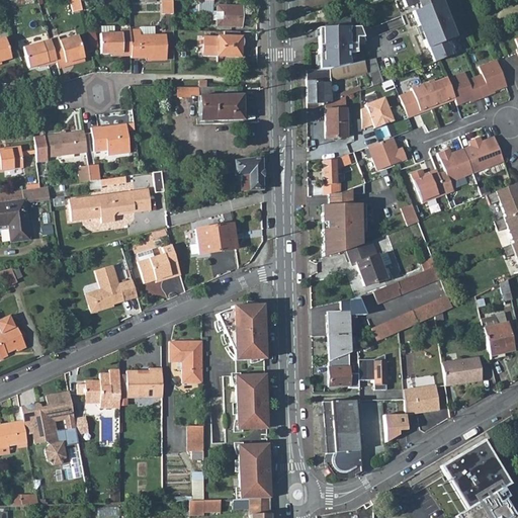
[(80,0),(71,0),(74,12),(82,10),(80,0)]
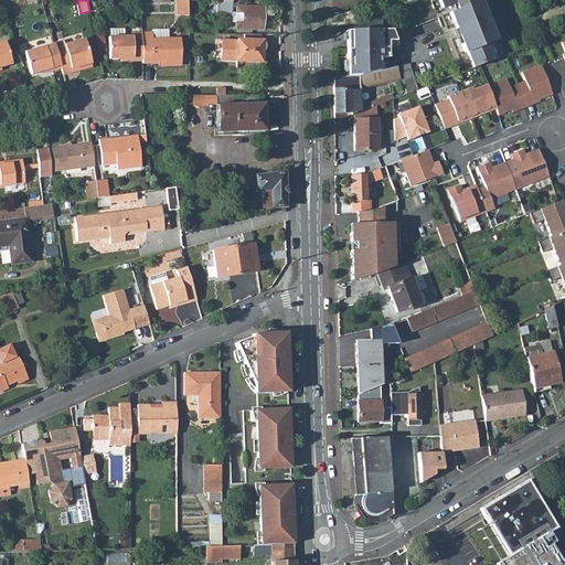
[(177,0),(178,17),(189,17),(188,0),(177,0)]
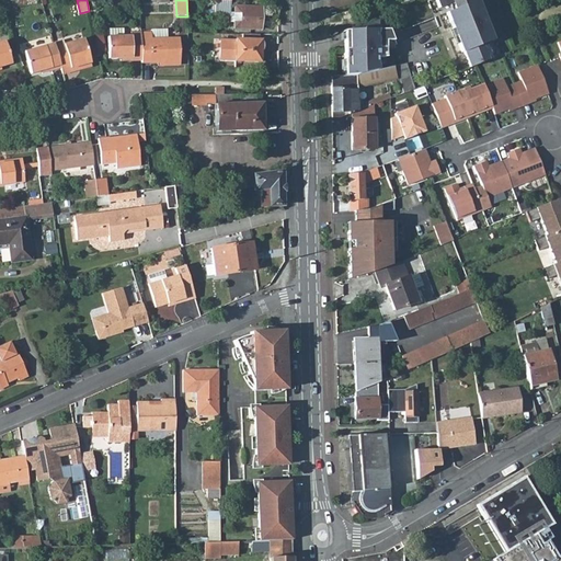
[(215,14),(229,14),(230,1),(215,0),(215,14)]
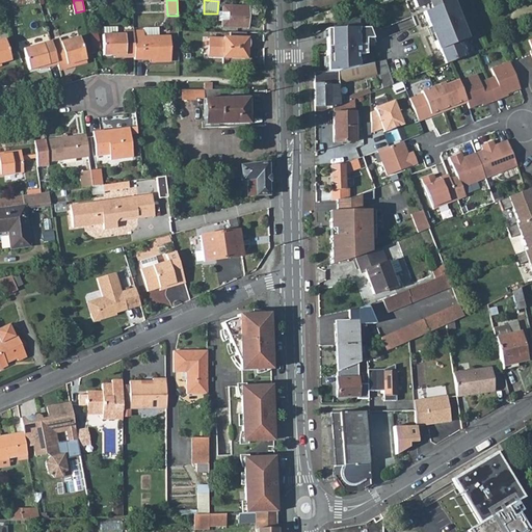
[(468,37),(453,0),(414,0),(417,7),(429,3),(430,5),(423,8),(427,21),(430,21),(431,22),(432,24),(433,24),(434,24),(436,24),(439,24),(440,24),(442,30),(432,33),(439,49),(440,49),(446,63),(467,55),(461,41),(468,37)]
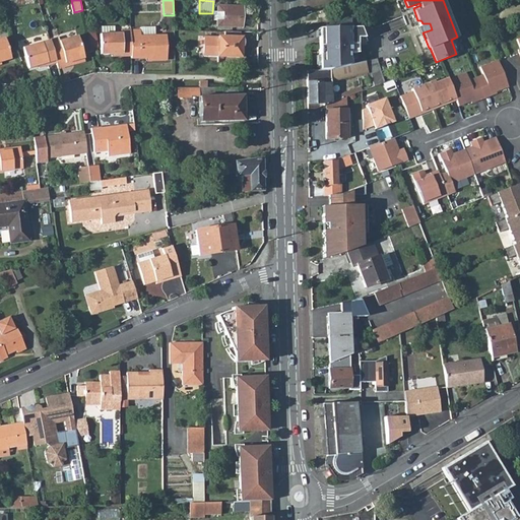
[(216,25),(242,26),(243,7),(217,6),(216,12),(222,12),(221,20),(216,20),(216,25)]
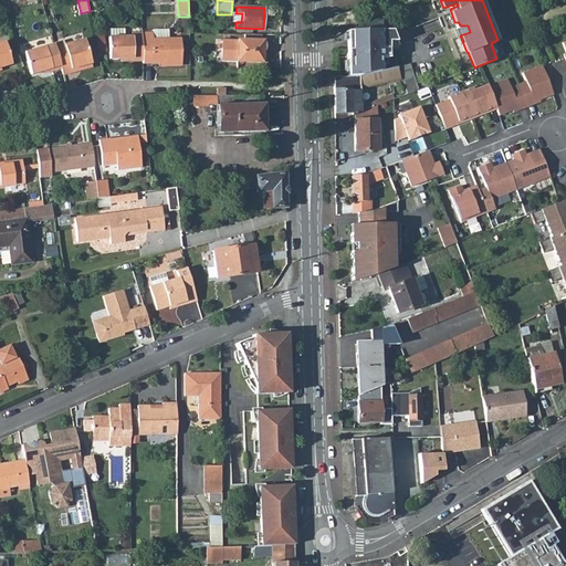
[(379,21),(355,30),(346,31),(347,51),(350,51),(350,49),(353,44),(356,42),(363,42),(363,44),(369,44),(369,42),(377,42),(379,42),(383,44),(384,46),(385,49),(385,50),(388,50),(398,50),(391,30),(379,30),(379,21)]
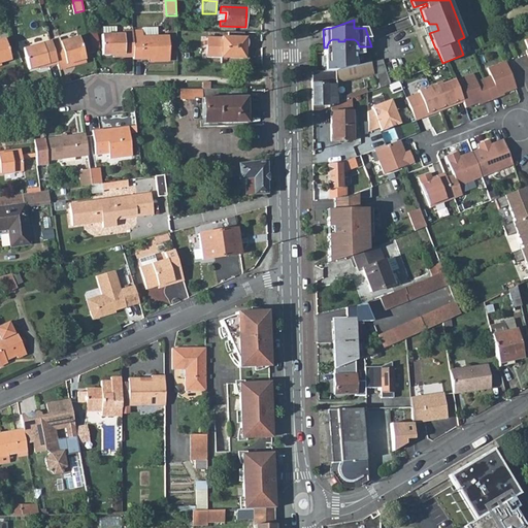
[(427,21),(424,21),(429,33),(438,30),(436,24),(435,24),(433,24),(431,24),(430,24),(429,24),(428,22),(427,21)]
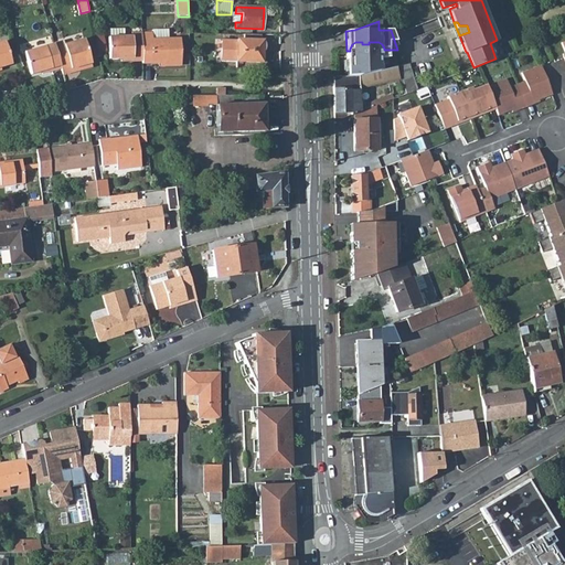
[(155,33),(155,40),(169,39),(169,29),(153,29),(155,33)]
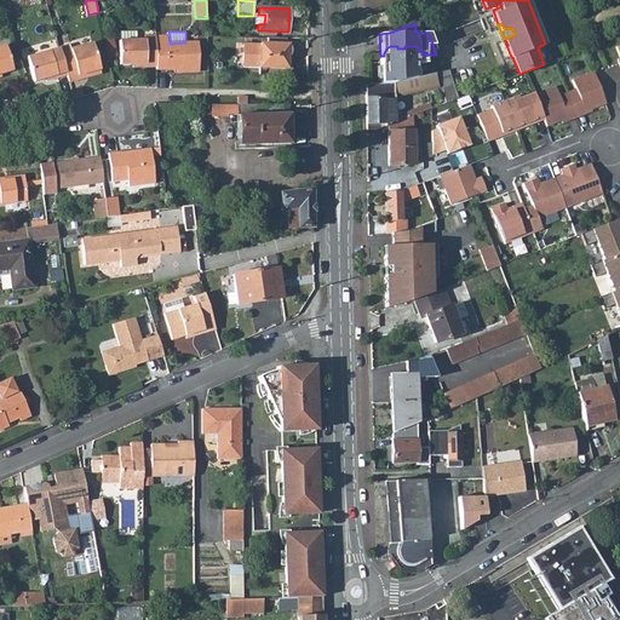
[(133,63),(144,63),(144,67),(156,67),(156,36),(156,35),(144,35),(144,40),(120,41),(120,63),(133,63)]
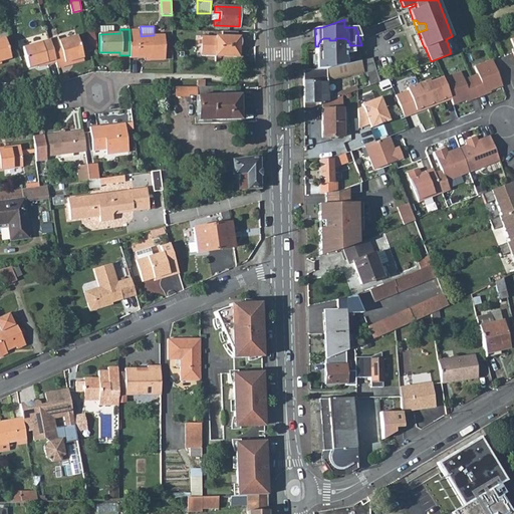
[(145,57),(151,57),(151,60),(166,59),(166,35),(154,35),(141,36),(141,30),(130,30),(130,55),(131,57),(145,57)]
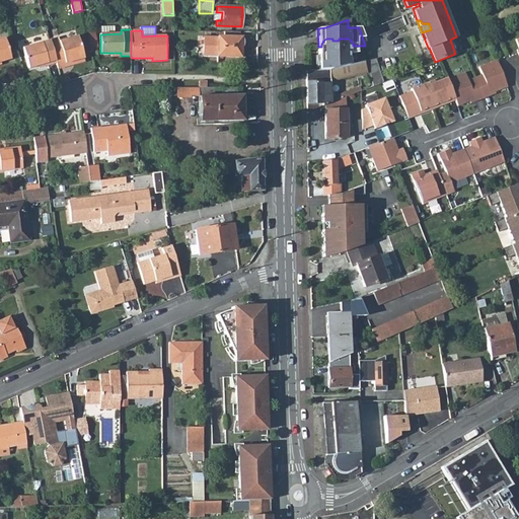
[(204,56),(239,58),(240,38),(239,38),(239,32),(224,31),(224,36),(205,35),(204,56)]
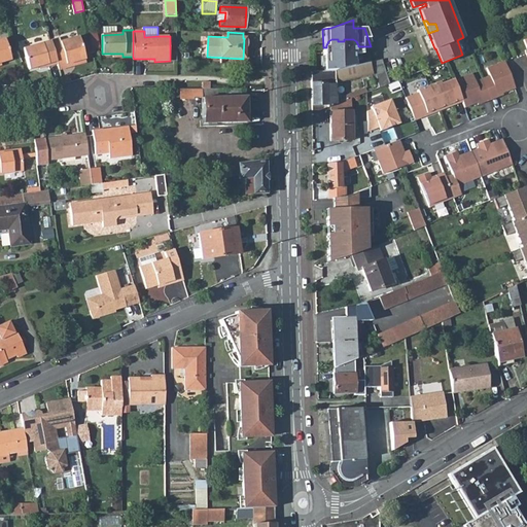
[(49,40),(57,65),(59,71),(67,69),(66,65),(84,60),(78,37),(60,42),(59,38),(49,40)]
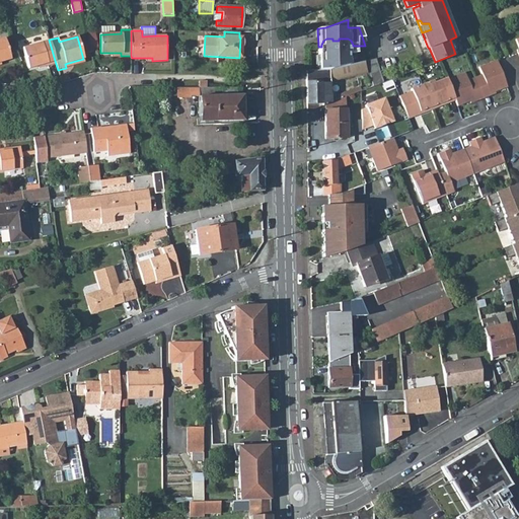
[(0,62),(10,59),(5,39),(0,40),(0,62)]
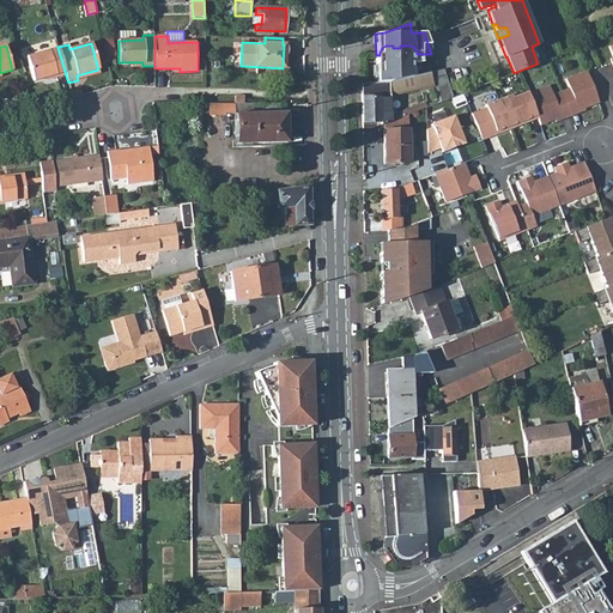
[(376,83),(389,83),(412,78),(410,70),(410,64),(420,64),(420,54),(417,54),(417,53),(416,50),(414,48),(411,46),(408,46),(400,46),(400,48),(393,48),(393,46),(386,46),(382,48),(380,53),(380,55),(376,55),(376,83)]
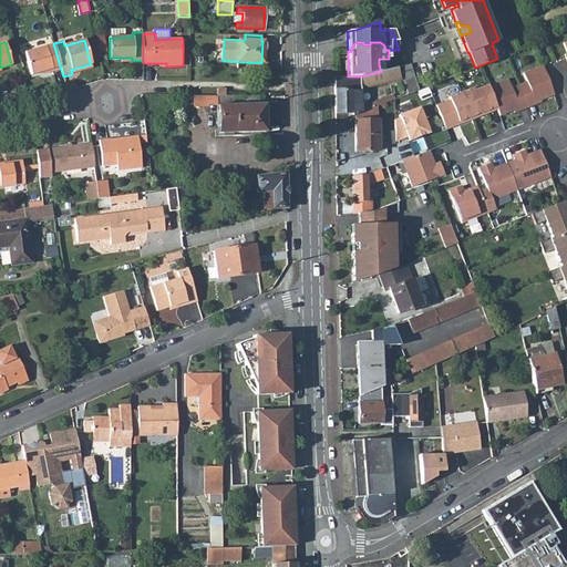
[(53,43),(24,52),(31,75),(41,72),(51,70),(51,72),(61,70),(53,43)]
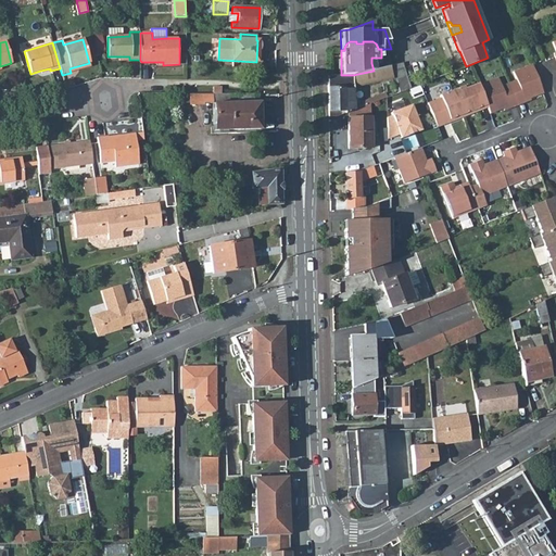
[(409,88),(402,62),(392,65),(396,77),(400,92),(409,88)]
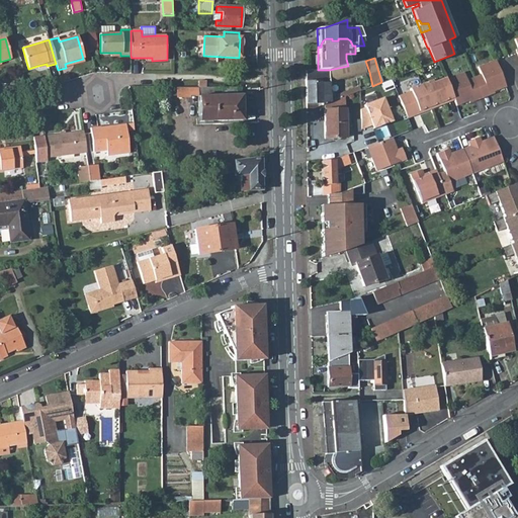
[(66,68),(84,63),(83,59),(65,64),(66,68)]
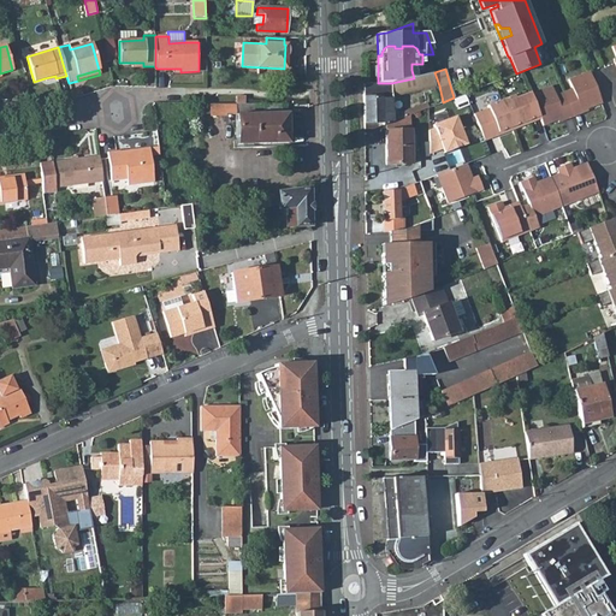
[(575,88),(564,93),(573,116),(588,110),(587,107),(602,102),(590,71),(570,78),(575,88)]
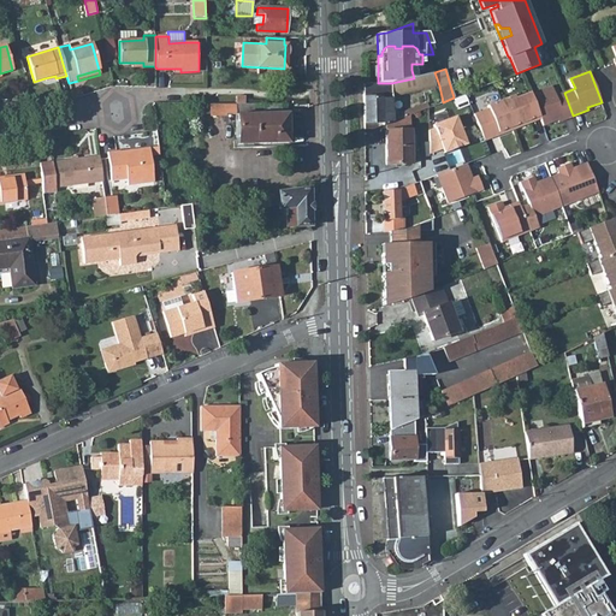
[(414,78),(391,83),(392,99),(439,86),(434,72),(414,78)]
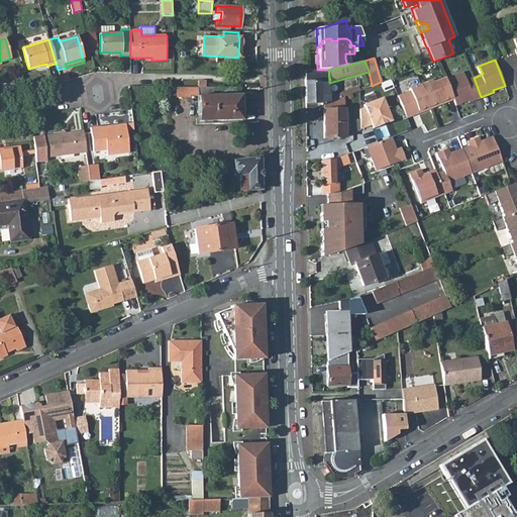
[(317,70),(305,70),(305,109),(315,108),(317,107),(316,103),(321,103),(320,84),(329,83),(328,70),(317,70)]
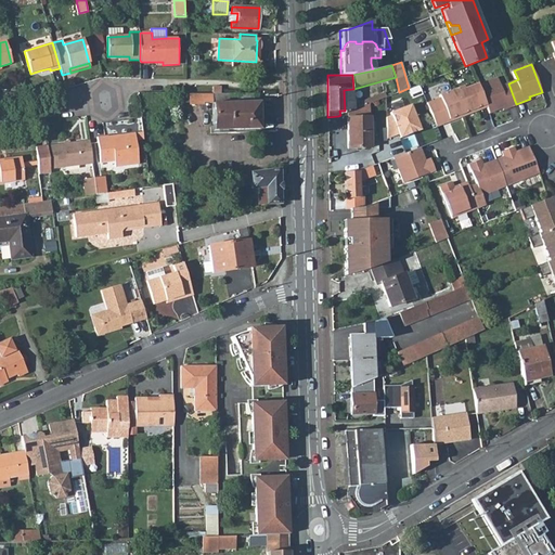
[(516,104),(508,84),(502,86),(499,77),(479,85),(487,107),(489,114),(504,108),(504,110),(516,104)]
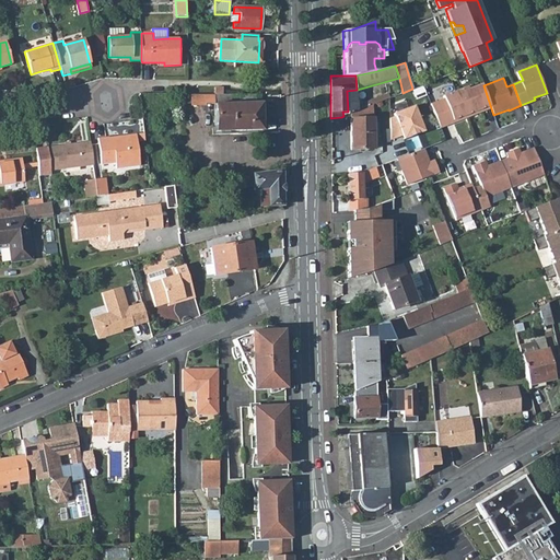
[(467,86),(455,91),(465,117),(478,113),(491,108),(483,85),(482,84),(474,88),(468,90),(467,86)]
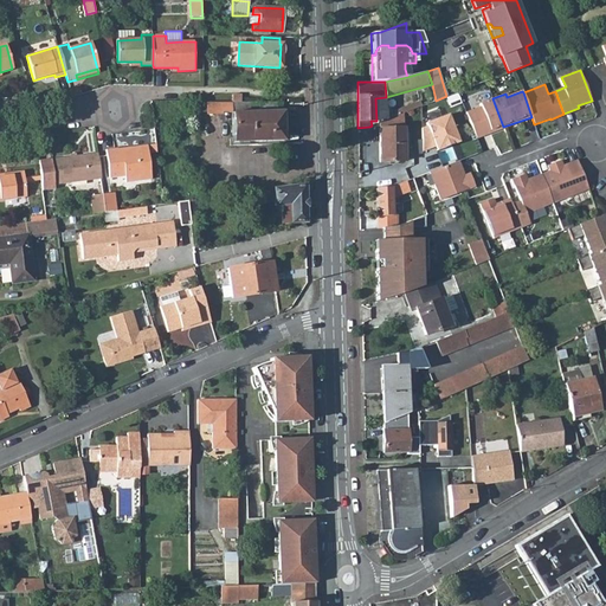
[(503,127),(492,98),(481,103),(482,105),(475,109),(466,111),(476,136),(491,131),(503,127)]
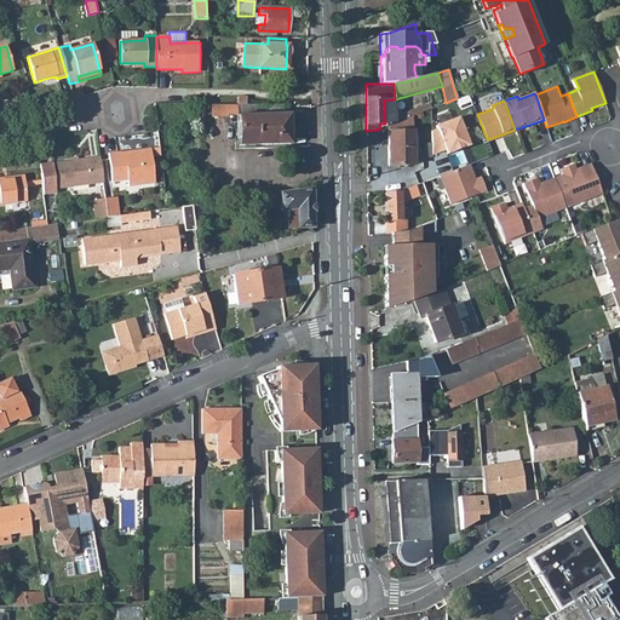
[(237,114),(237,104),(236,104),(213,104),(213,113),(237,114)]
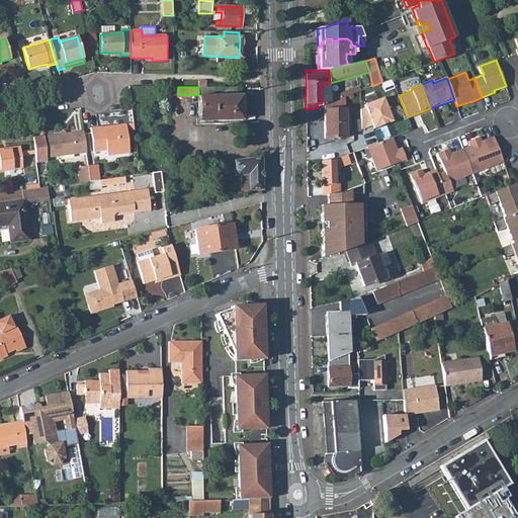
[(199,121),(242,120),(241,88),(205,87),(198,87),(198,95),(199,121)]
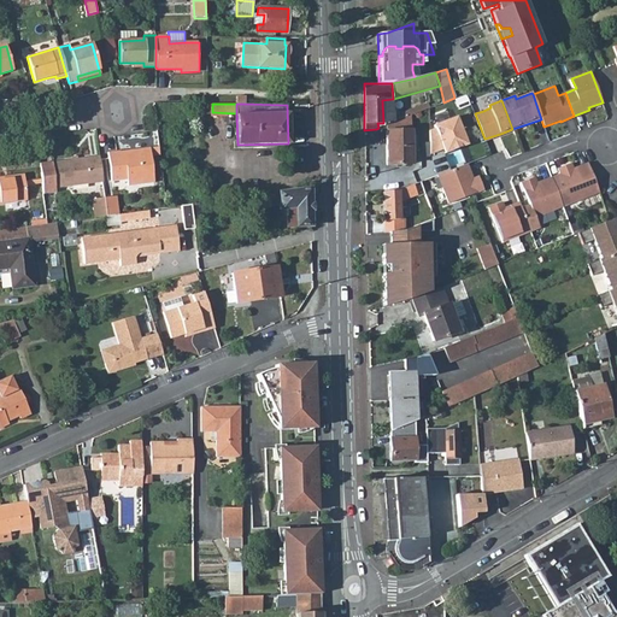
[(395,111),(399,119),(411,116),(413,115),(412,110),(409,111),(407,106),(395,111)]
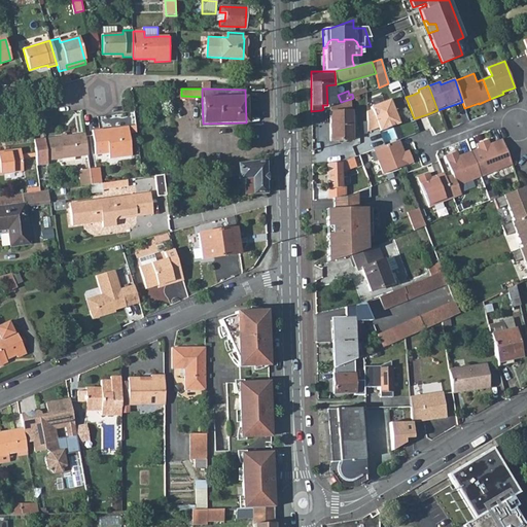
[(341,102),(329,107),(330,141),(352,141),(351,99),(341,102)]
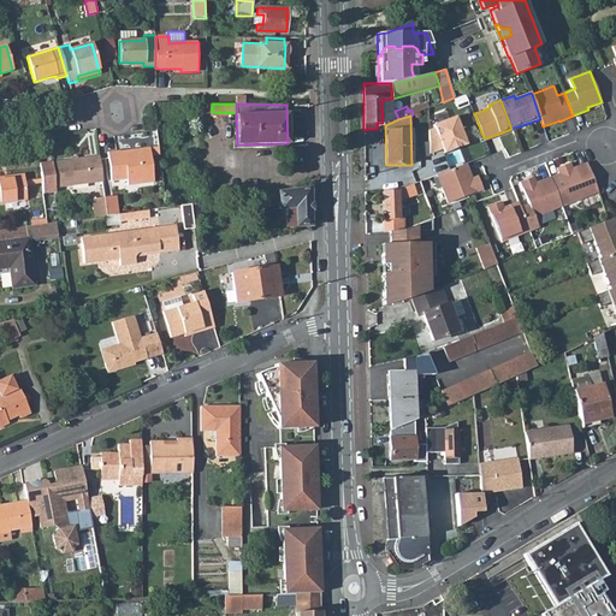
[(428,132),(428,155),(442,149),(444,154),(466,144),(455,117),(433,125),(434,130),(428,132)]
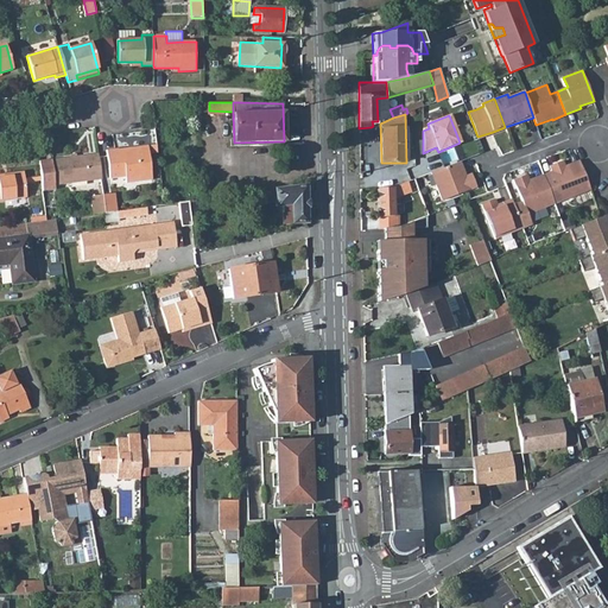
[(151,177),(146,144),(105,150),(109,177),(125,176),(125,181),(151,177)]
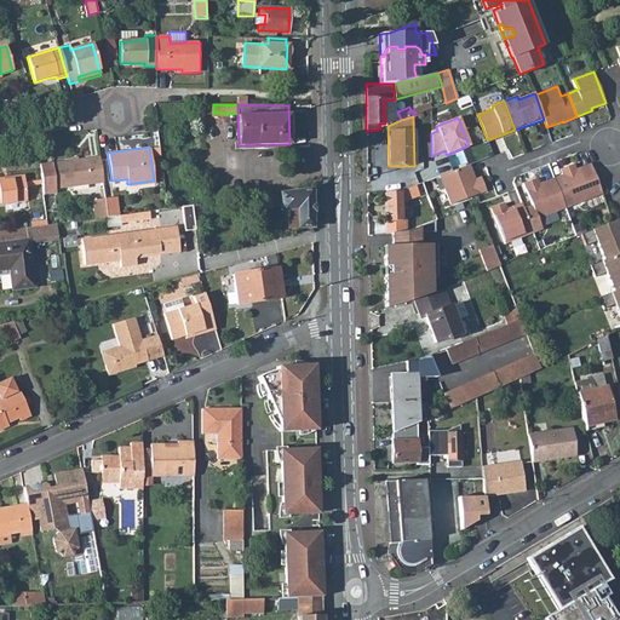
[(98,156),(51,162),(38,165),(41,195),(55,193),(55,189),(102,183),(98,156)]
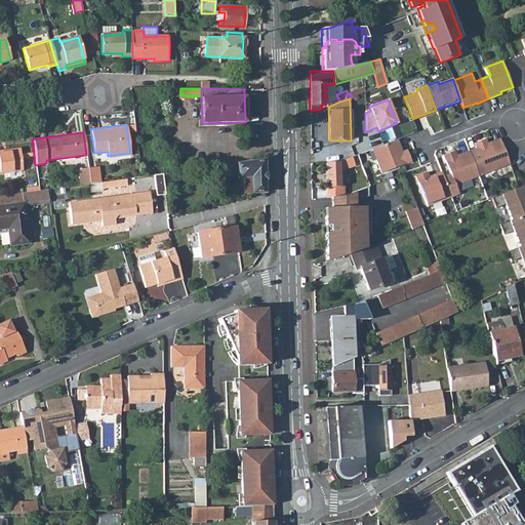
[(484,171),(508,163),(498,137),(487,143),(483,144),(482,138),(474,142),(475,147),(468,150),(476,174),(484,171)]
